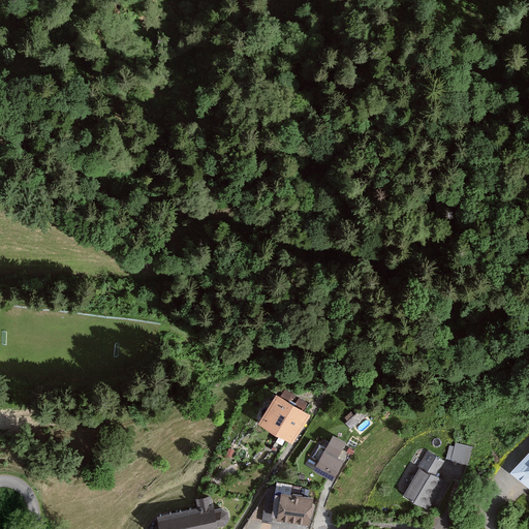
[(309,415),(277,396),(260,424),(292,443),(309,415)]
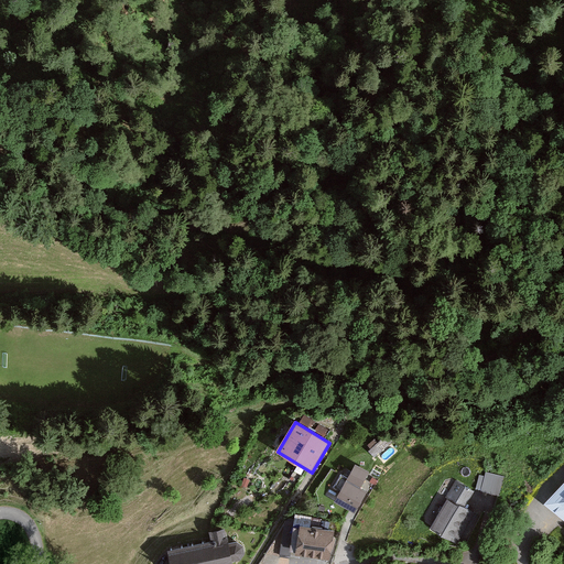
[(378,443),(375,440),(368,445),(370,448),(368,451),(373,457),(391,442),(386,436),(378,443)]
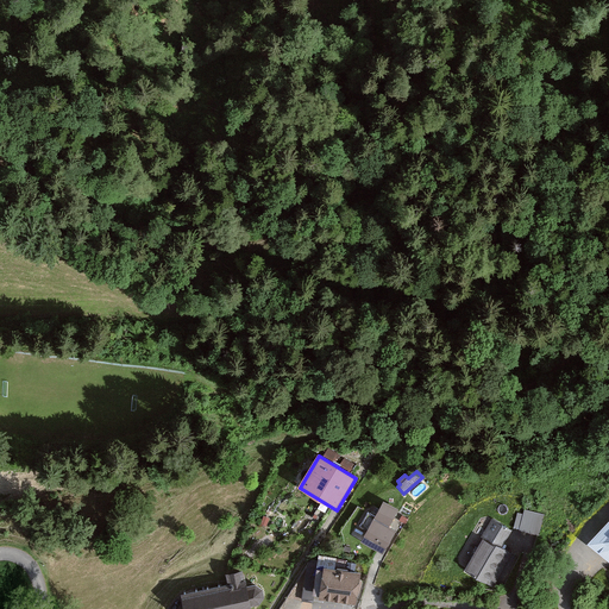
[(397,510),(384,503),(376,518),(369,513),(360,527),(368,532),(362,541),(383,553),(395,532),(388,527),(397,510)]
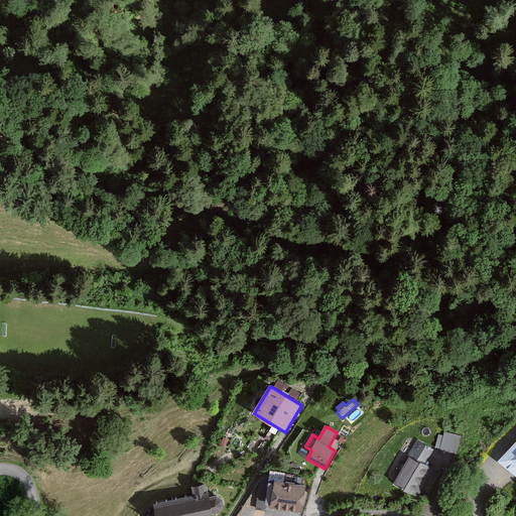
[(460,436),(444,431),(443,435),(439,434),(436,447),(456,453),(460,436)]
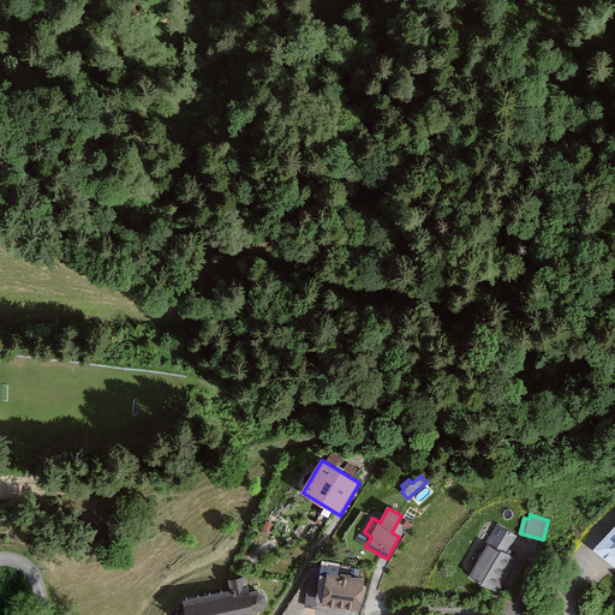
[(515,536),(497,526),(470,575),(501,592),(518,561),(506,555),(515,536)]
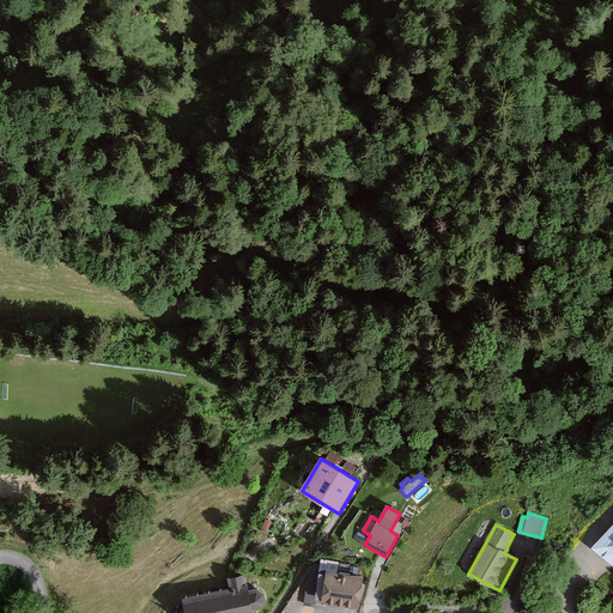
[(612,528),(596,547),(612,562),(612,528)]
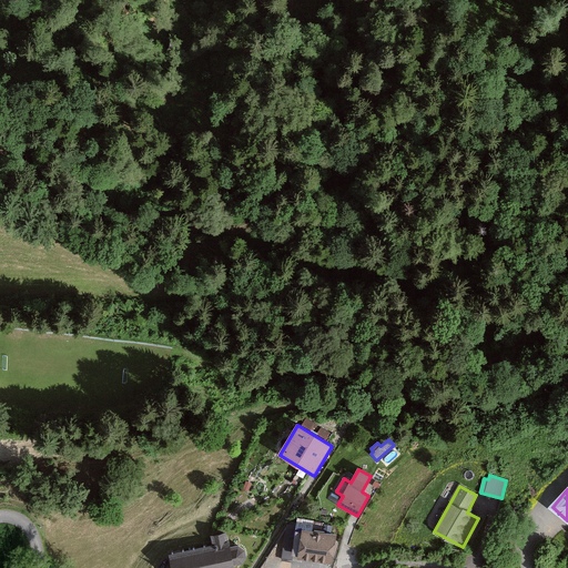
[(334,555),(336,536),(332,535),(333,525),(297,520),(297,525),(287,524),(283,558),(298,559),(331,564),(332,555),(334,555)]
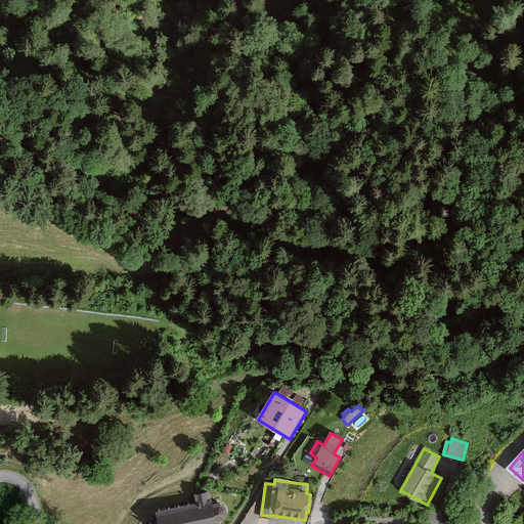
[(220,504),(213,505),(209,488),(193,492),(195,501),(156,511),(158,523),(216,523),(216,522),(222,521),(226,515),(225,508),(220,504)]
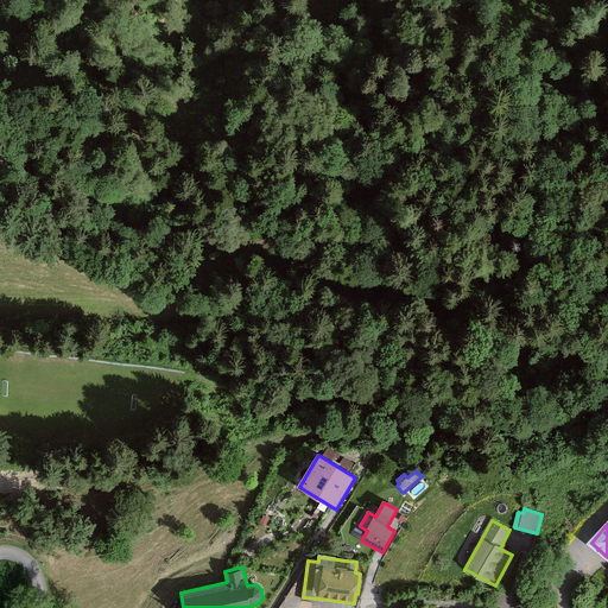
All buildings are outlined.
